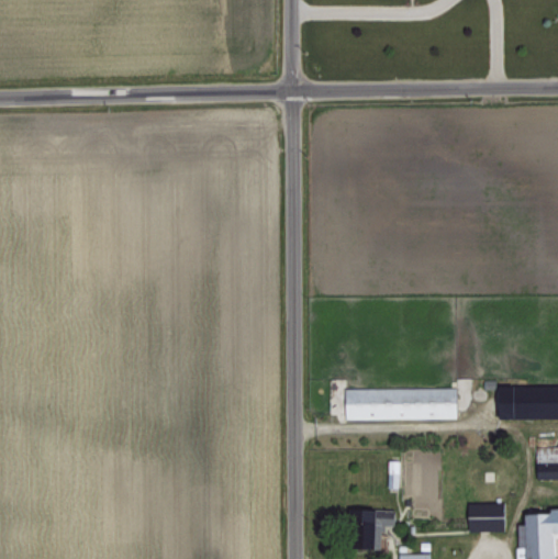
[(456,388),(344,390),(345,421),(456,418),(456,388)]
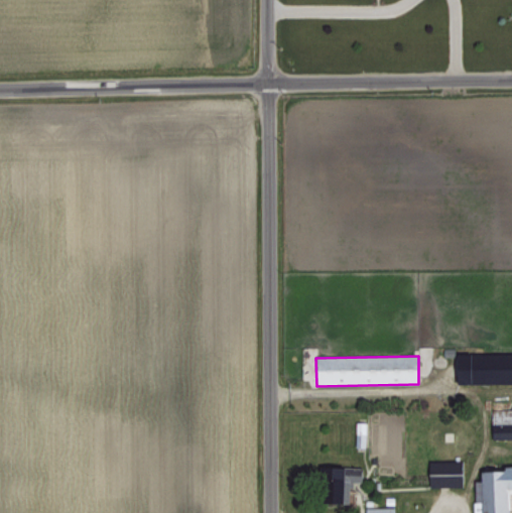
[(511,410),(492,411),(492,440),(511,439),(511,410)]
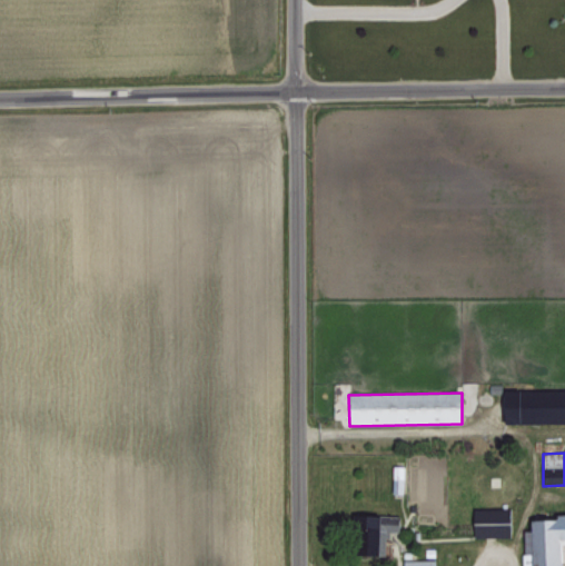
[(394,495),(407,495),(407,468),(393,468),(394,495)]
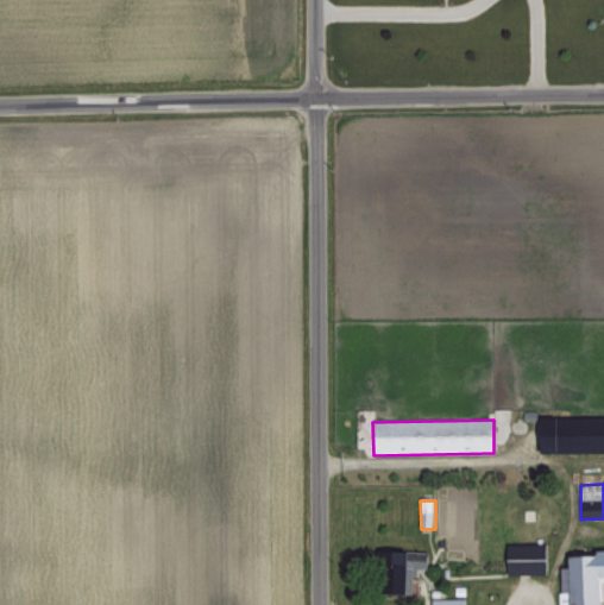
[(383,567),(383,596),(414,596),(414,573),(425,573),(425,554),(402,553),(402,567),(383,567)]
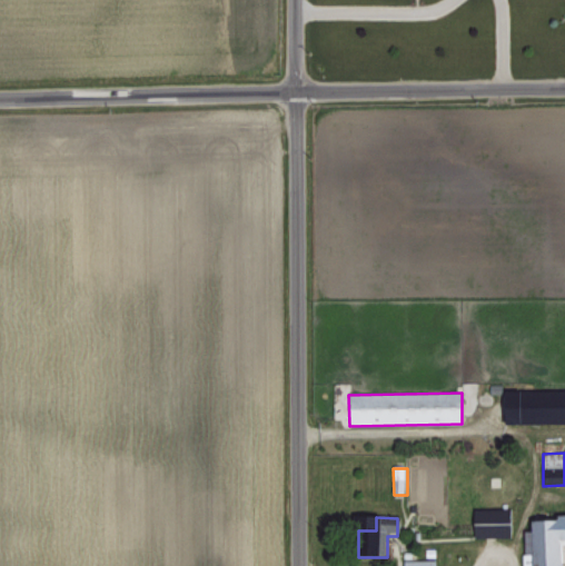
[(564,517),(526,520),(527,542),(529,542),(531,548),(535,548),(536,565),(562,565),(562,562),(564,562),(564,517)]
